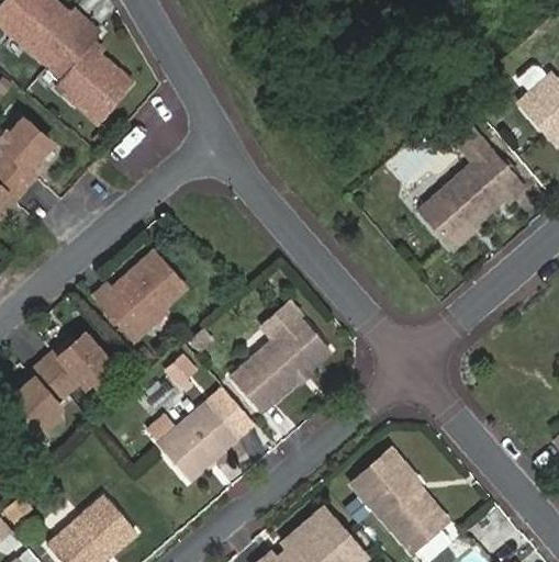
[(65,7),(57,0),(30,0),(7,26),(65,76),(56,85),(100,122),(135,82),(92,45),(102,33),(76,9),(69,17),(62,10),(65,7)]
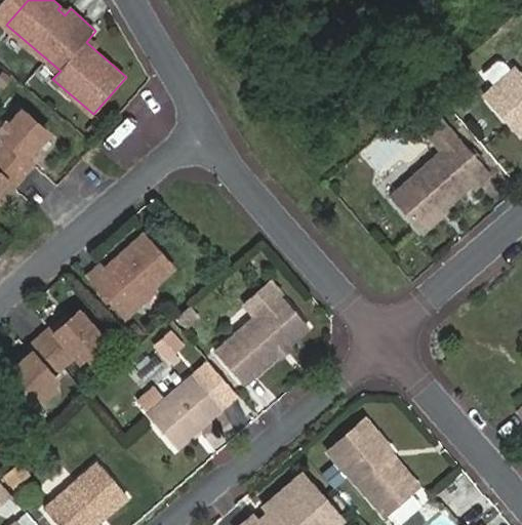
[(521,77),(519,75),(514,75),(498,89),(502,93),(492,102),(513,128),(521,129),(521,77)]
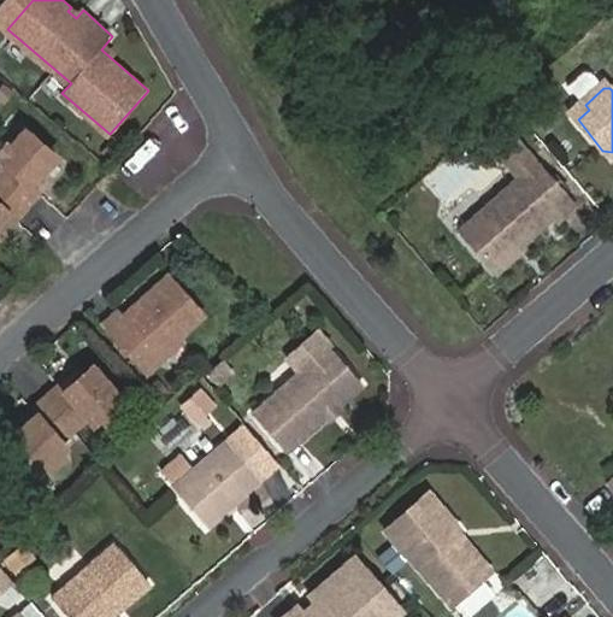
[(7,162),(0,170),(0,218),(7,211),(17,221),(30,205),(42,192),(31,183),(57,153),(27,128),(3,157),(7,162)]
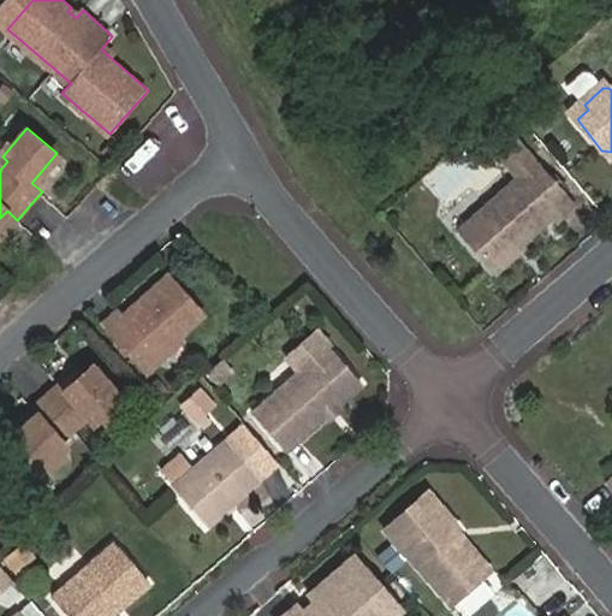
[(504,132),(487,147),(514,177),(452,229),(486,268),(516,243),(546,217),(551,221),(568,206),(504,132)]
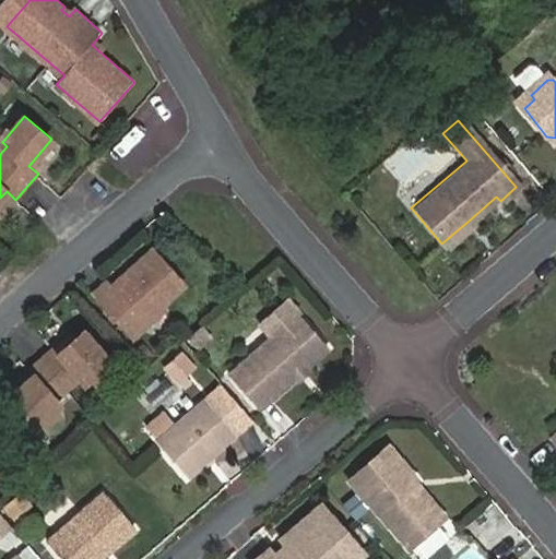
[(469,221),(441,244),(445,248),(472,225),(469,221)]
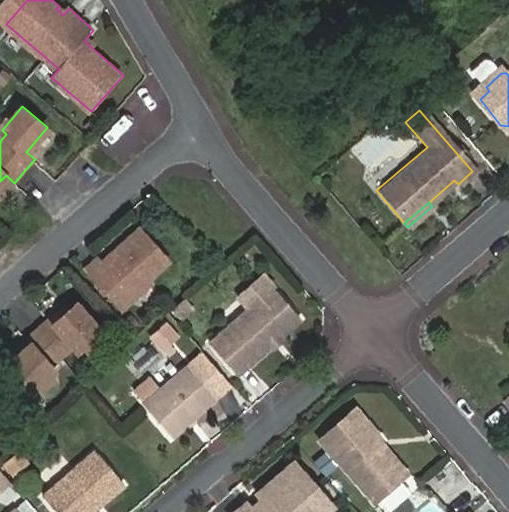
[(100,258),(88,269),(124,310),(152,285),(148,280),(169,262),(141,229),(103,262),(100,258)]
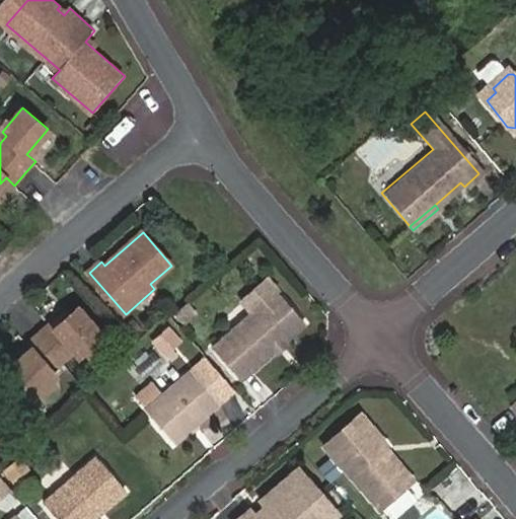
[(183,300),(172,314),(187,323),(197,309),(183,300)]
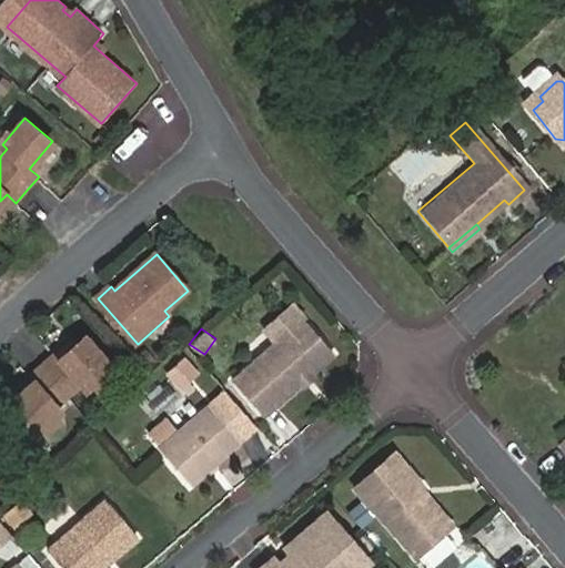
[(291,332),(228,386),(255,419),(320,364),(291,332)]
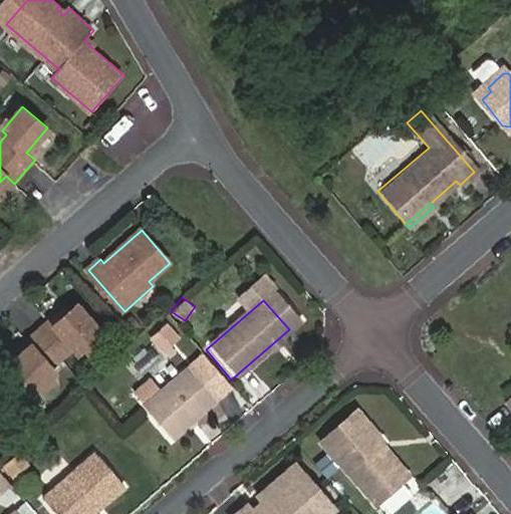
[(37,390),(49,378),(56,372),(51,367),(72,349),(77,354),(100,333),(77,306),(55,325),(50,320),(28,340),(32,345),(8,366),(32,395),(37,390)]
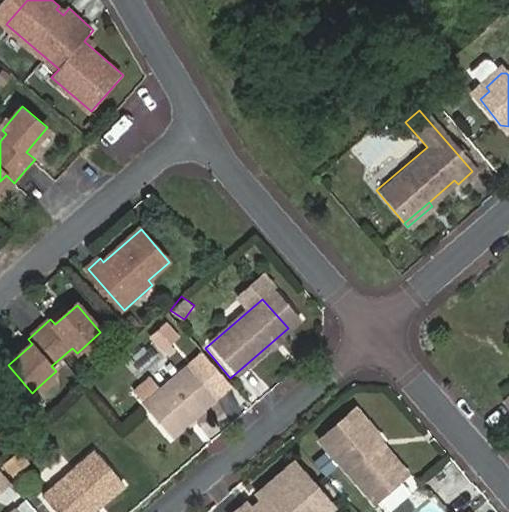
[(170,319),(148,330),(157,350),(179,340),(170,319)]
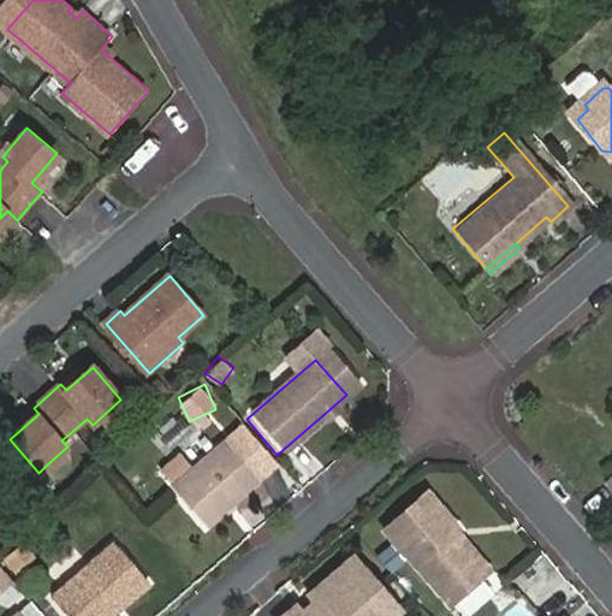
[(277,455),(247,419),(165,489),(202,533),(284,463),(277,455)]
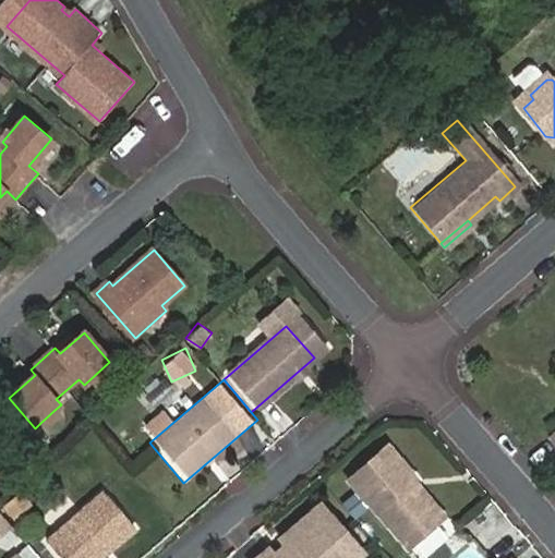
[(58,416),(53,411),(40,423),(45,428),(58,416)]
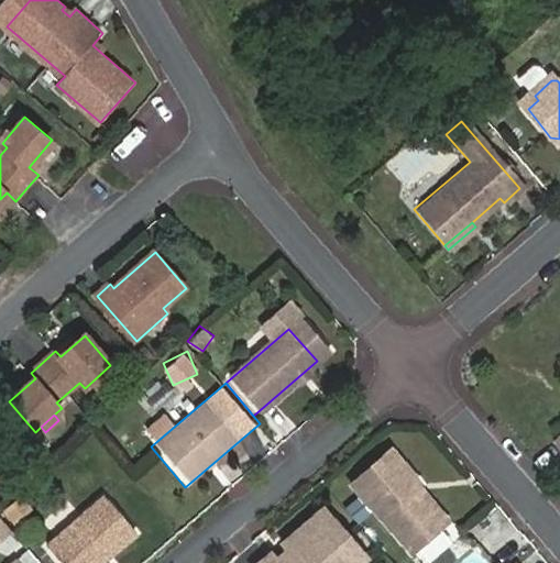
[(559,430),(547,440),(559,454),(559,430)]
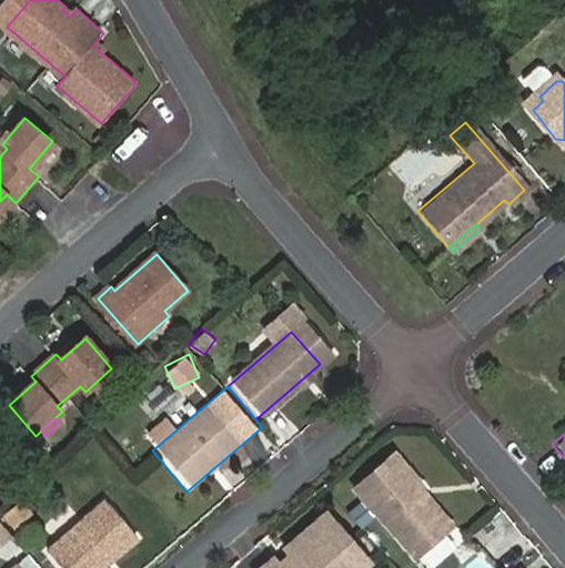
[(407,499),(419,489),(390,456),(351,490),(410,560),(443,531),(419,504),(412,505),(407,499)]
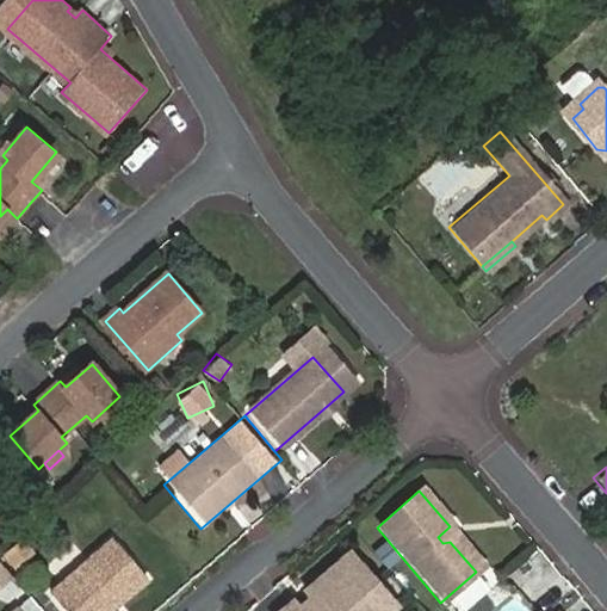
[(24,536),(0,551),(13,571),(36,555),(24,536)]
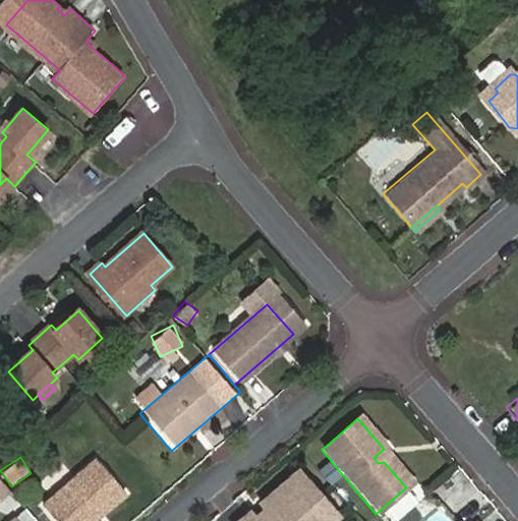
[(96,462),(40,506),(51,520),(94,520),(124,498),(96,462)]
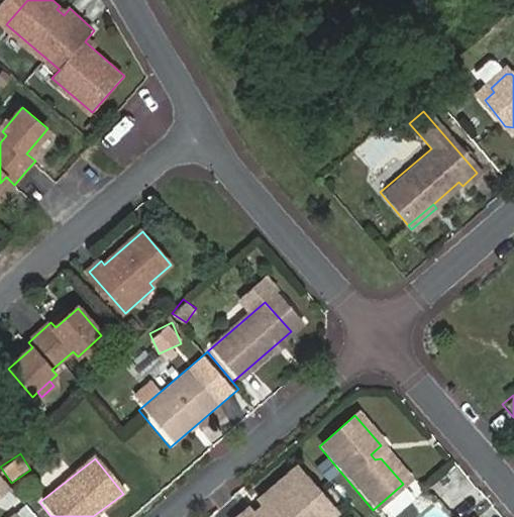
[(329,516),(332,515),(293,469),(257,500),(267,511),(259,516),(329,516)]
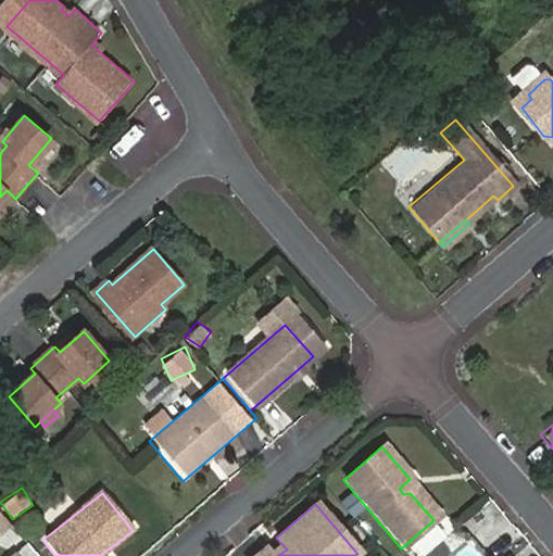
[(409,543),(418,555),(456,525),(447,512),(409,543)]
